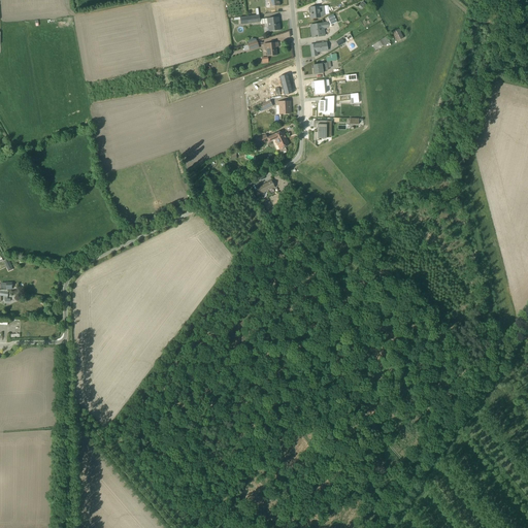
[(319,7),(310,8),(311,21),(320,20),(319,7)]
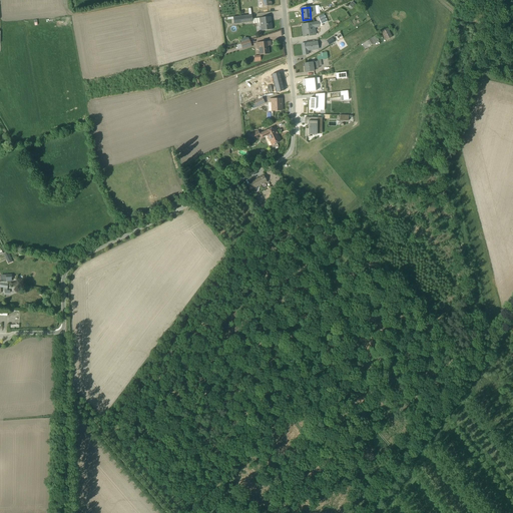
[(261,30),(261,31),(272,30),(271,17),(252,19),(251,15),(232,17),(233,24),(252,22),(252,24),(260,23),(261,27),(259,28),(260,30),(261,30)]
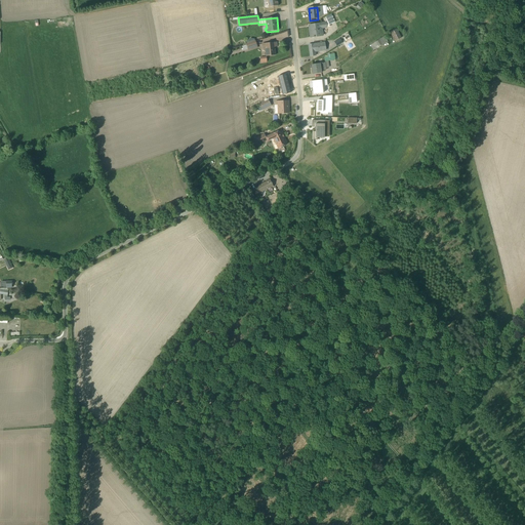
[(332,16),(326,19),(329,26),(336,23),(332,16)]
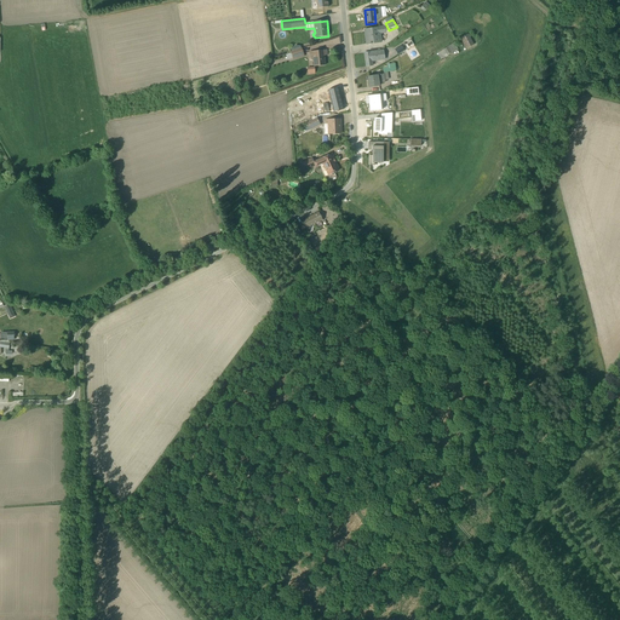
[(382,42),(382,35),(386,35),(385,28),(363,30),(366,45),(382,42)]
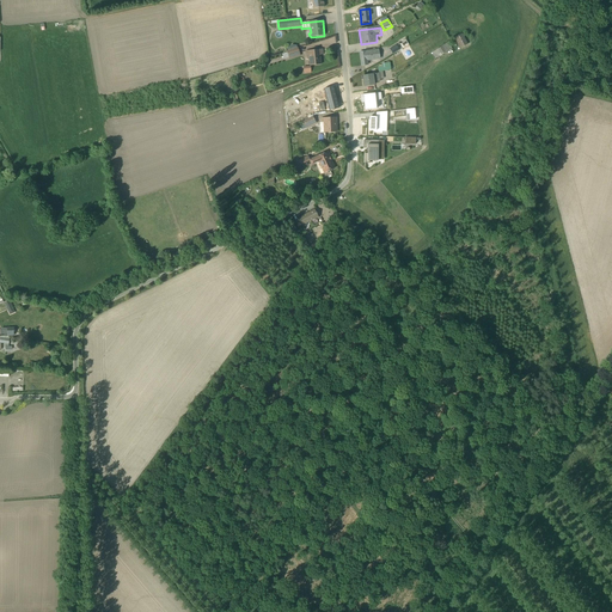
[(465,31),(458,36),(465,48),(472,44),(465,31)]
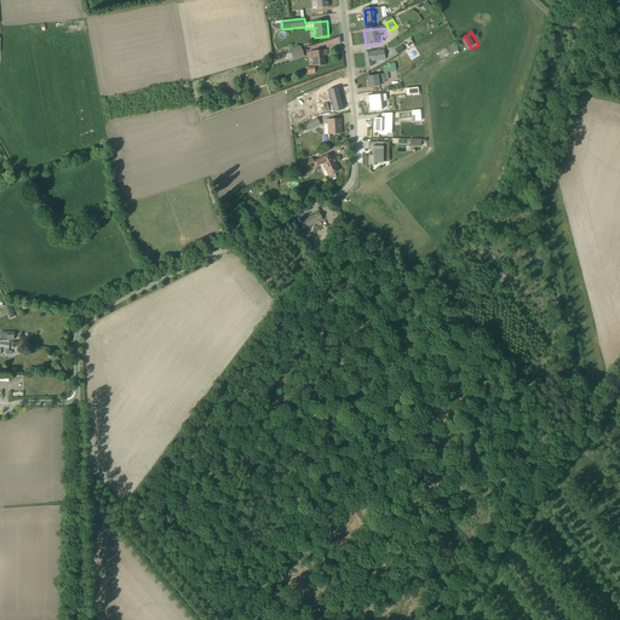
[(458,51),(454,45),(436,57),(440,62),(458,51)]
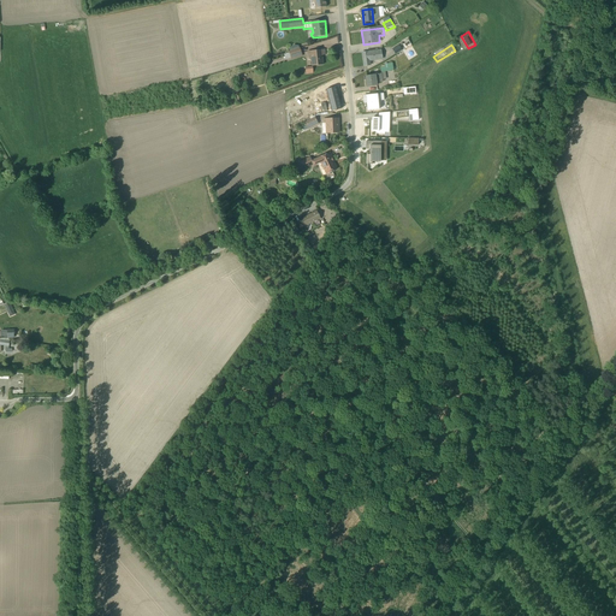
[(401,47),(394,51),(396,57),(403,53),(401,47)]
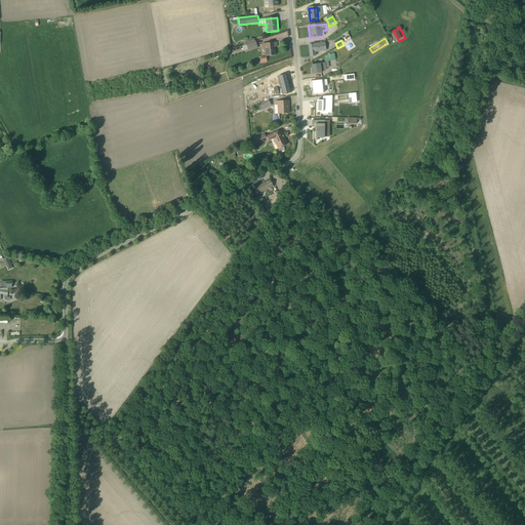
[(246,45),(242,46),(243,50),(247,49),(248,51),(257,48),(255,41),(245,44),(246,45)]
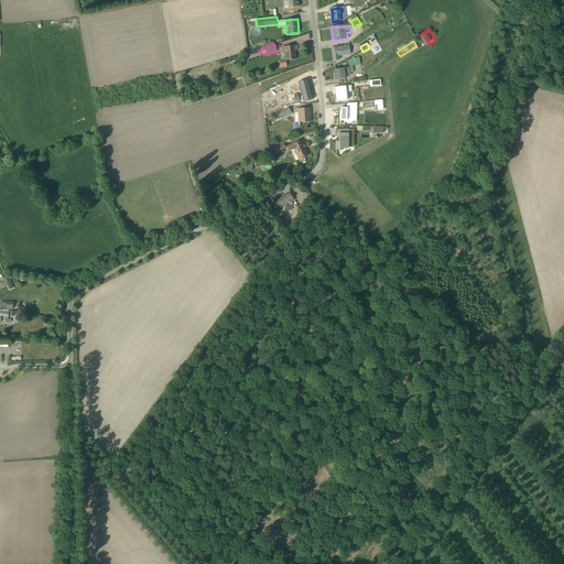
[(295,60),(294,51),(296,51),(296,46),(281,47),(281,53),(284,52),(285,61),(295,60)]
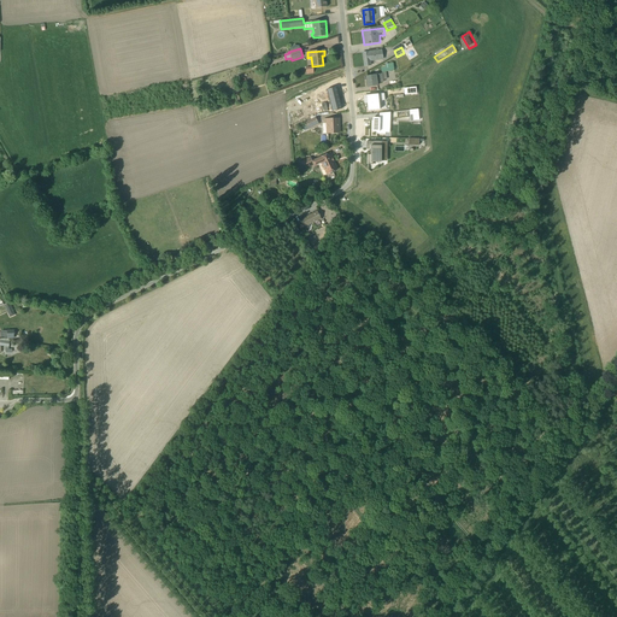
[(382,51),(362,53),(364,66),(371,66),(375,64),(375,62),(383,60),(382,51)]
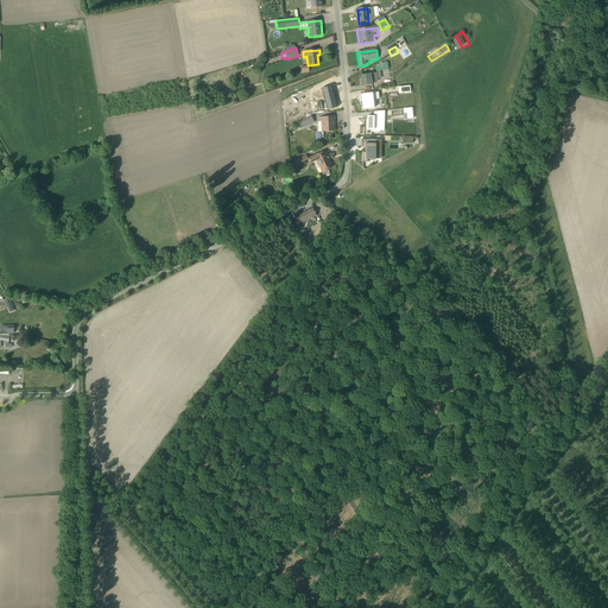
[(375,74),(360,75),(361,86),(372,84),(372,82),(378,81),(377,78),(381,78),(380,71),(388,70),(387,62),(379,63),(379,67),(375,67),(375,74)]
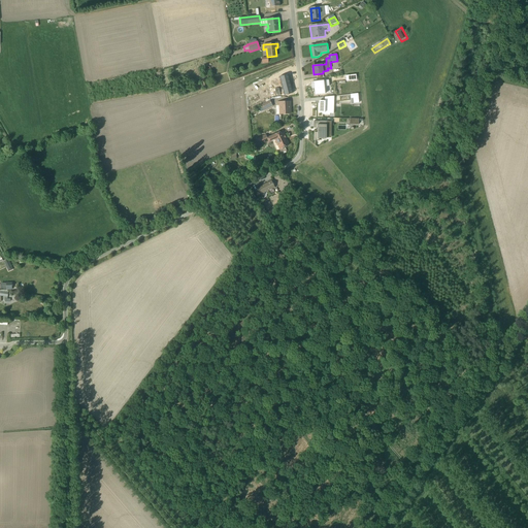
[(293,93),(288,74),(278,77),(284,96),(293,93)]
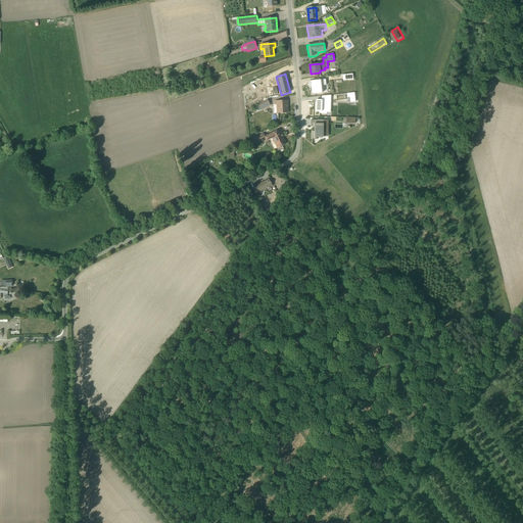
[(321,86),(326,86),(325,80),(314,81),(311,81),(311,85),(312,94),(321,93),(321,86)]
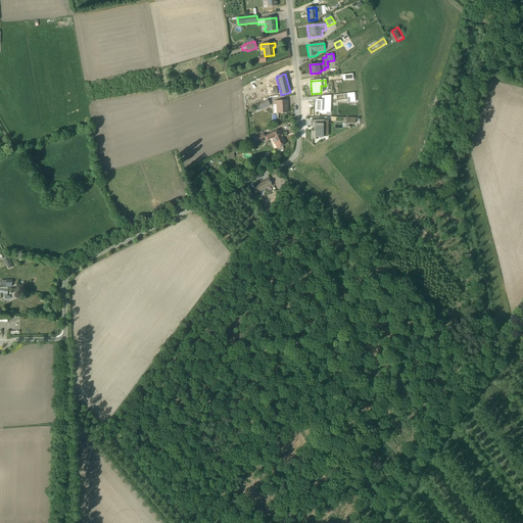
[(322,100),(316,100),(315,111),(320,112),(320,113),(326,114),(326,112),(330,112),(330,97),(322,97),(322,100)]
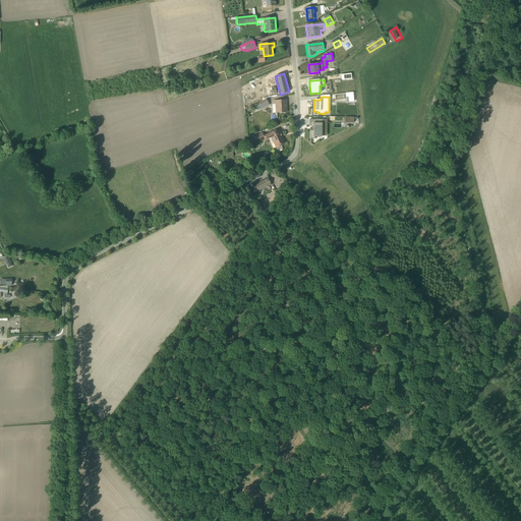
[(266,100),(257,104),(258,106),(254,108),(255,110),(256,109),(257,110),(261,109),(261,110),(269,105),(266,100)]
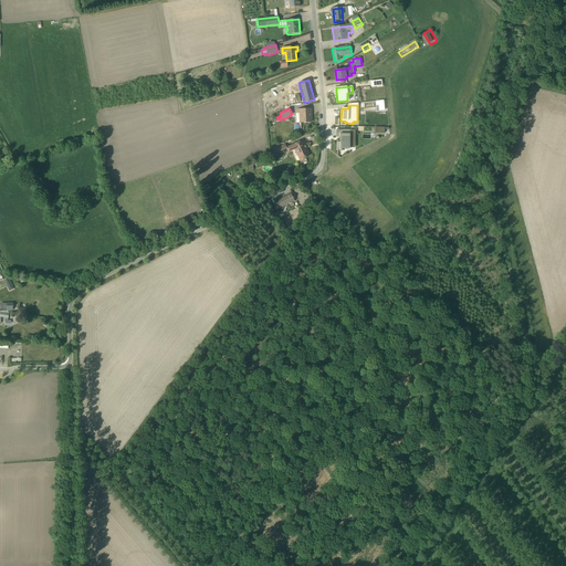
[(310,109),(296,109),(296,114),(299,114),(299,123),(311,122),(310,109)]
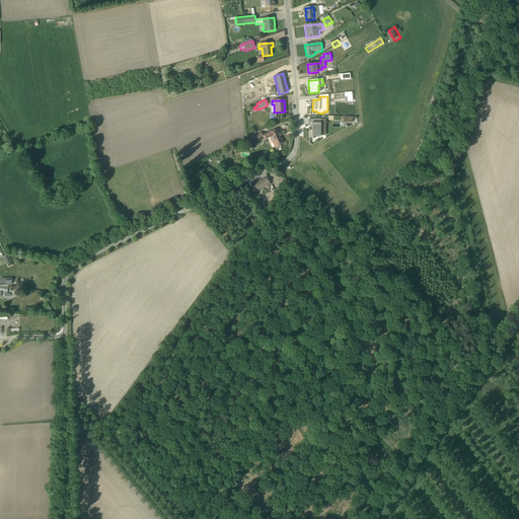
[(324,136),(325,120),(308,119),(308,126),(311,126),(311,131),(309,131),(309,139),(313,139),(313,138),(320,138),(320,136),(324,136)]
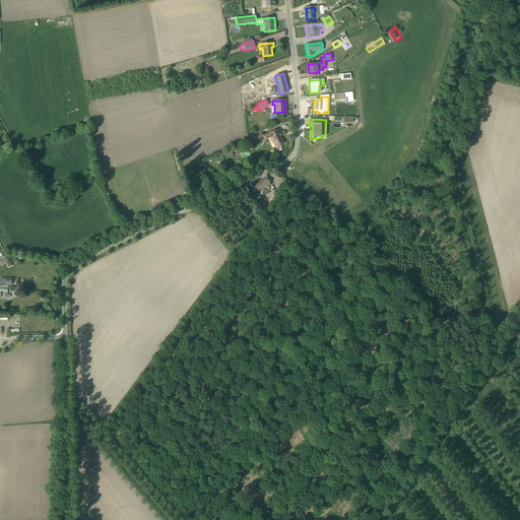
[(253,138),(250,139),(252,144),(255,143),(255,144),(263,140),(265,140),(267,140),(268,138),(269,138),(270,138),(271,139),(270,140),(271,142),(272,142),(275,147),(284,143),(280,136),(279,136),(278,134),(280,133),(278,129),(278,128),(263,135),(261,133),(252,137),(253,138)]
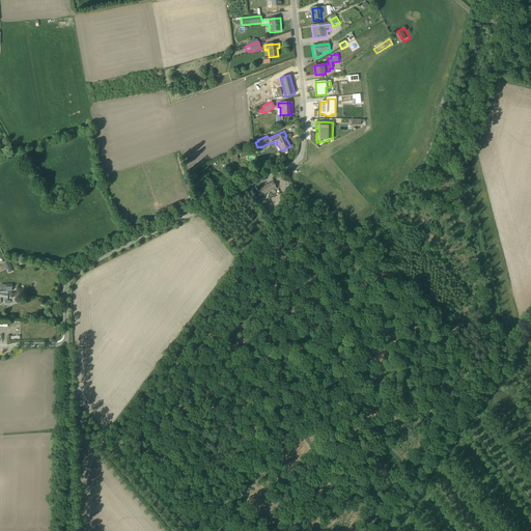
[(261,196),(276,188),(273,182),(258,190),(255,192),(258,197),(261,195),(261,196)]
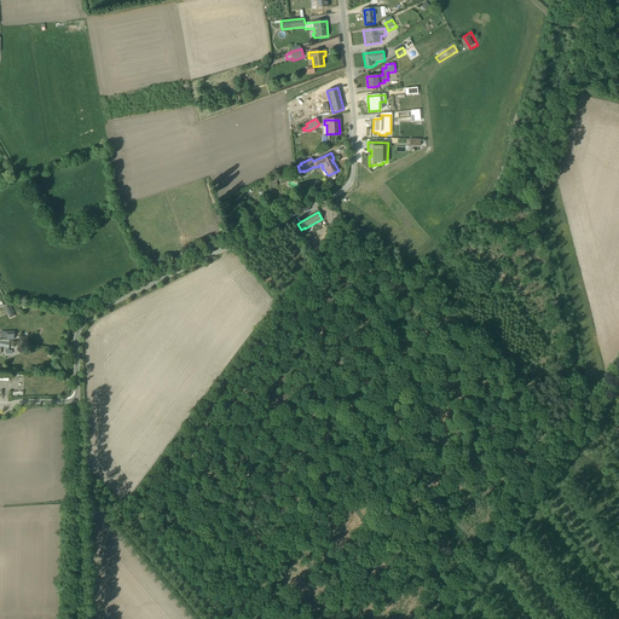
[(301,233),(298,236),(306,248),(311,244),(306,239),(301,233)]
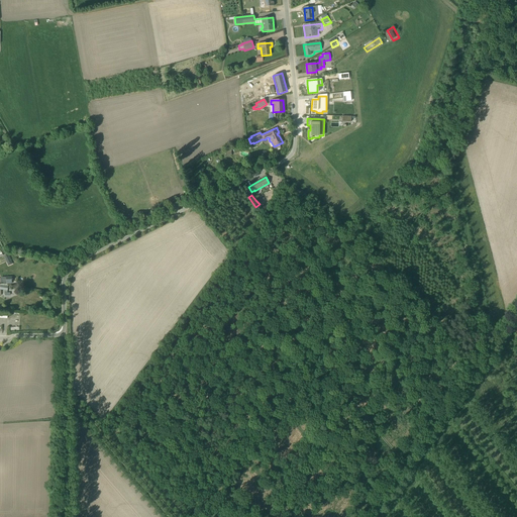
[(4,255),(8,266),(13,264),(8,253),(4,255)]
